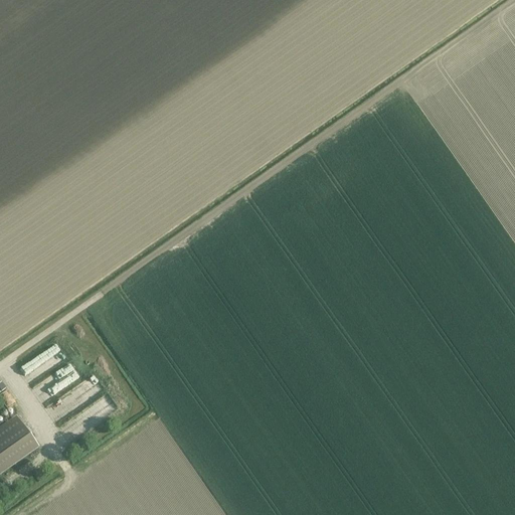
[(56,342),(19,367),(29,382),(66,357),(56,342)]
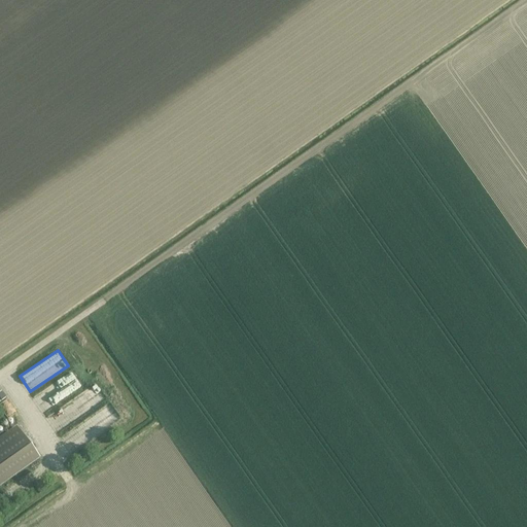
[(65,395),(80,386),(72,372),(51,383),(57,392),(62,389),(65,395)]
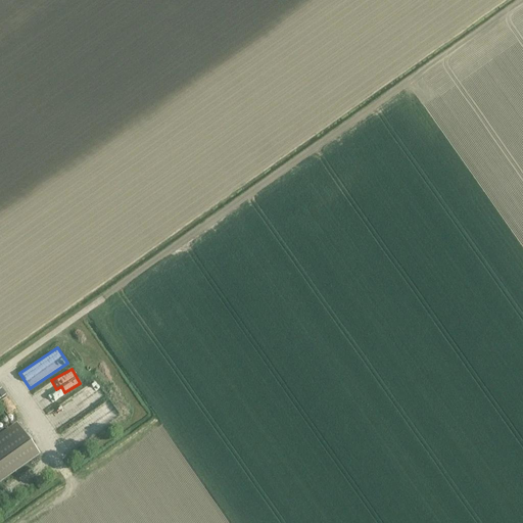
[(98,383),(70,397),(79,413),(106,398),(98,383)]
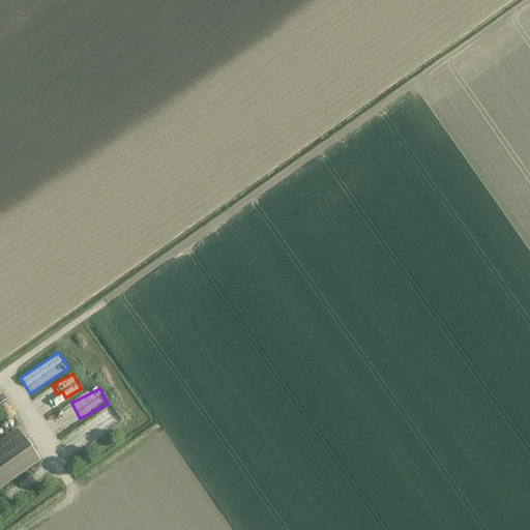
[(100,416),(97,411),(91,415),(94,420),(87,425),(96,438),(119,422),(110,409),(100,416)]
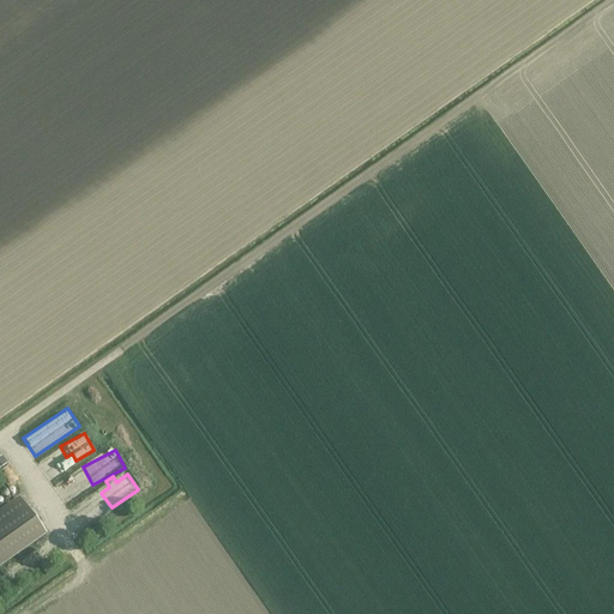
[(0,566),(46,535),(20,499),(0,512),(0,566)]
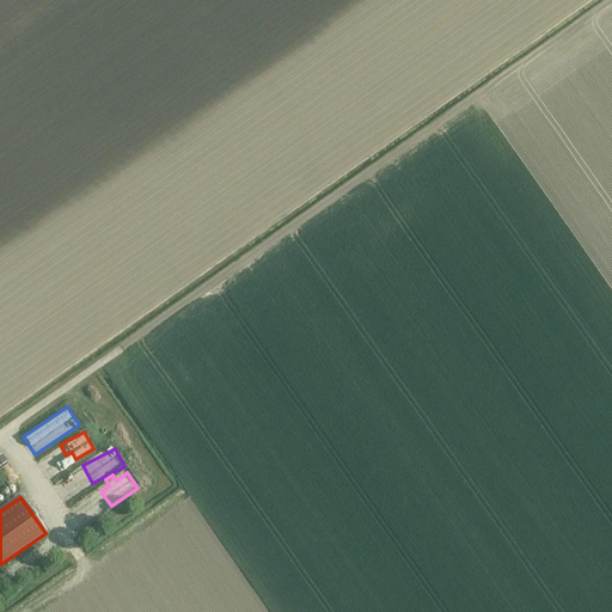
[(43,561),(51,554),(47,548),(38,555),(43,561)]
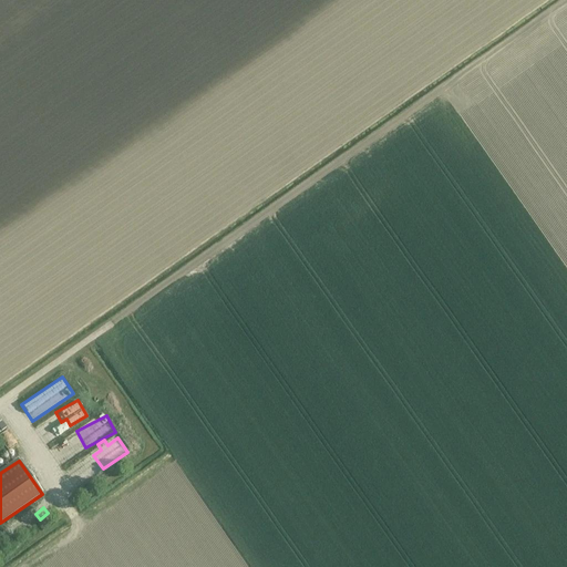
All buildings are outlined.
